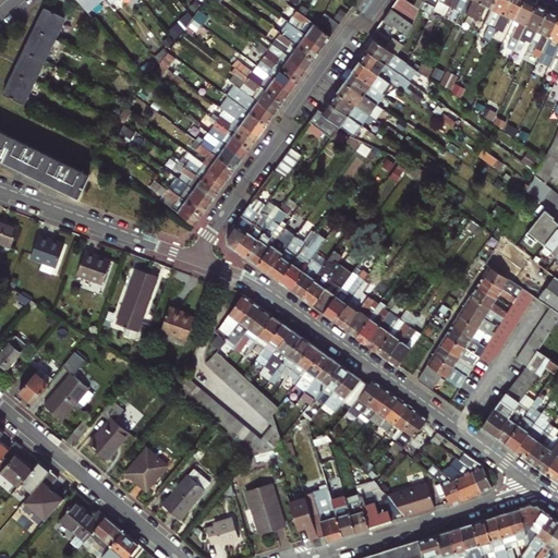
[(106,0),(76,0),(91,16),(107,1),(106,0)]
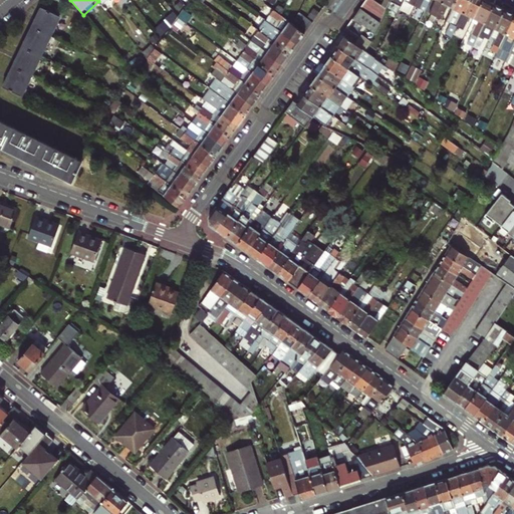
[(97,0),(98,1),(105,9),(114,1),(113,0),(97,0)]
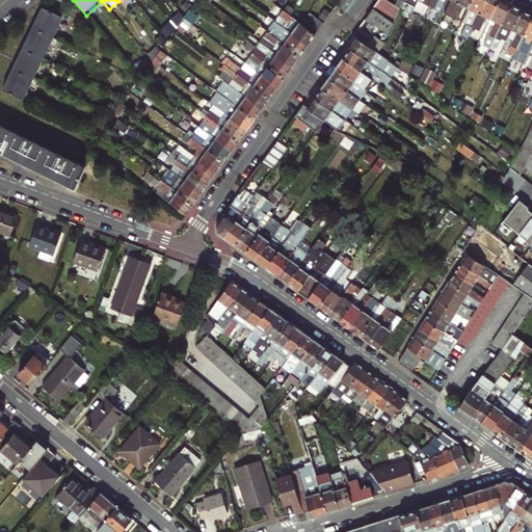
[(378,0),(376,3),(396,17),(403,0),(396,0),(394,5),(387,0),(378,0)]
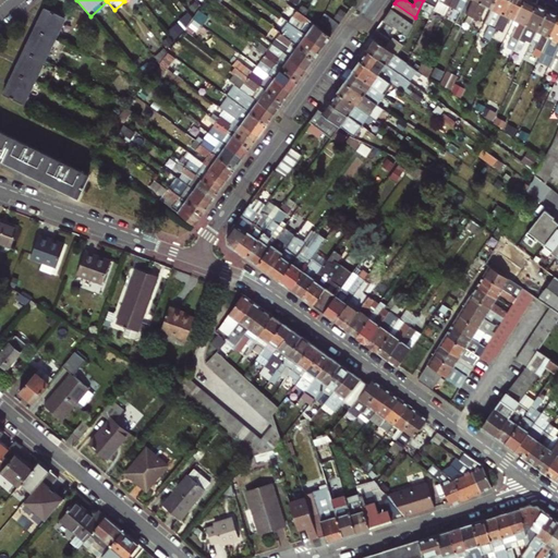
[(451,0),(449,5),(440,23),(446,25),(455,9),(460,12),(465,0),(451,0)]
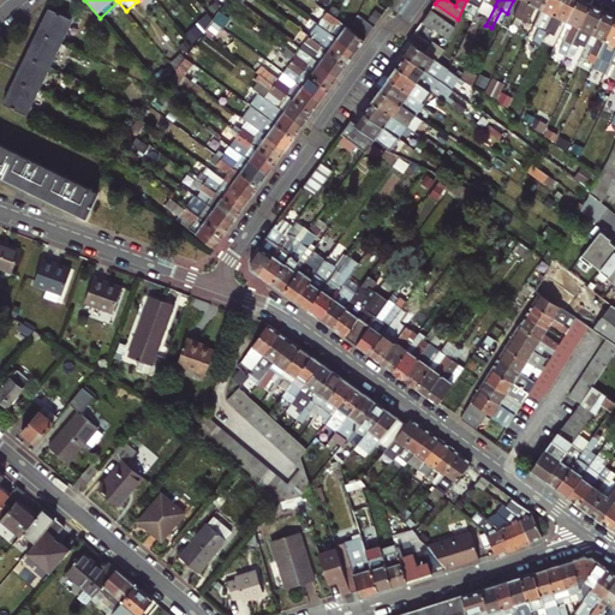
[(520,18),(529,0),(519,0),(513,16),(520,18)]
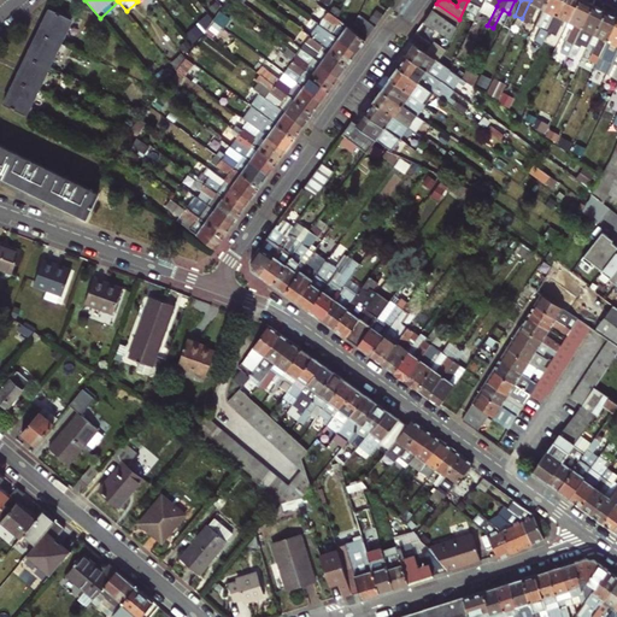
[(546,0),(530,0),(522,18),(529,22),(538,5),(542,9),(546,0)]
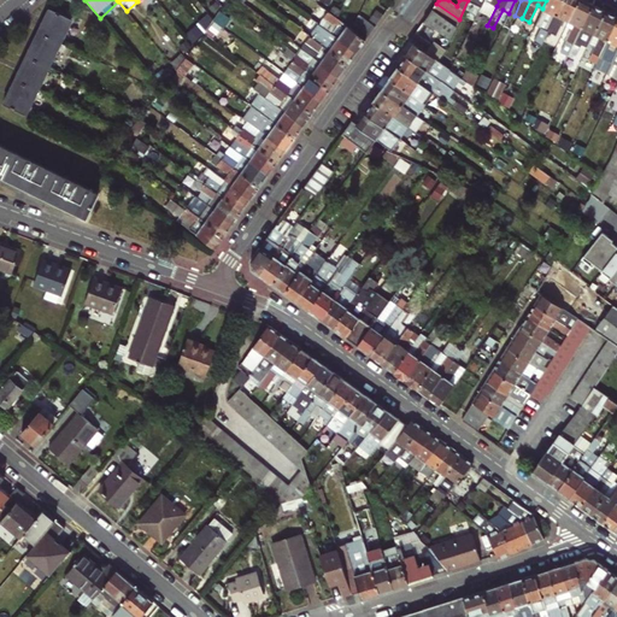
[(547,31),(562,0),(546,0),(542,9),(548,11),(540,28),(547,31)]
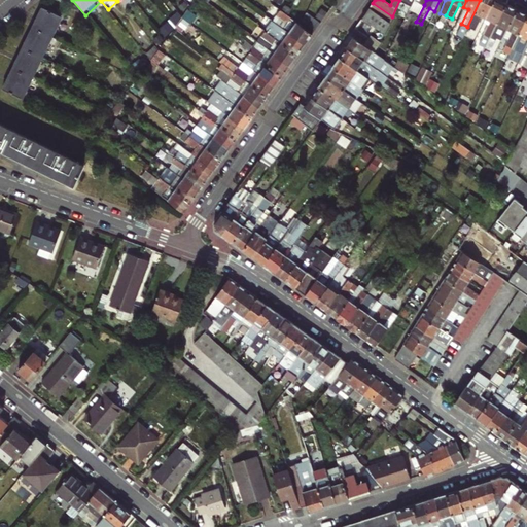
[(493,0),(480,0),(467,27),(473,30),(481,15),(486,18),(493,0)]
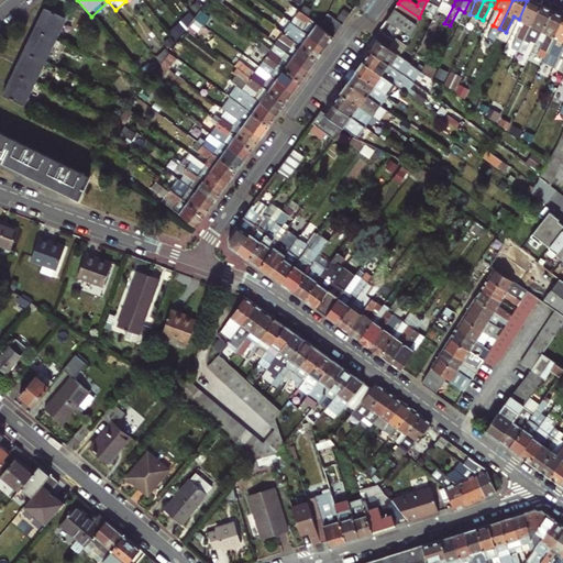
[(531,0),(527,0),(519,19),(523,21),(511,46),(518,50),(522,40),(540,4),(531,0)]
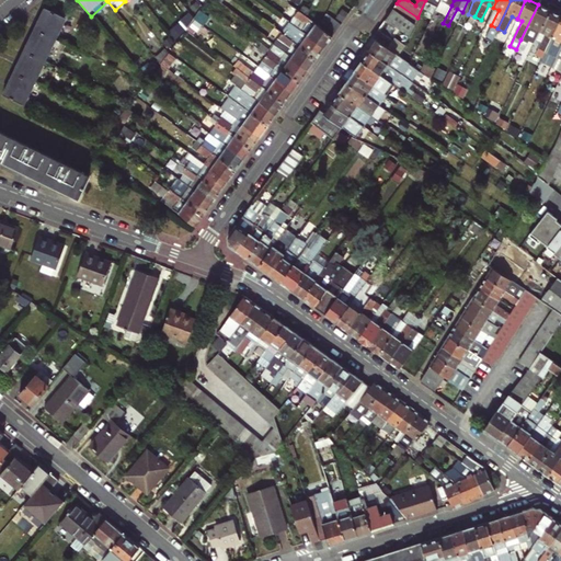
[(397,3),(393,9),(414,24),(418,18),(397,3)]
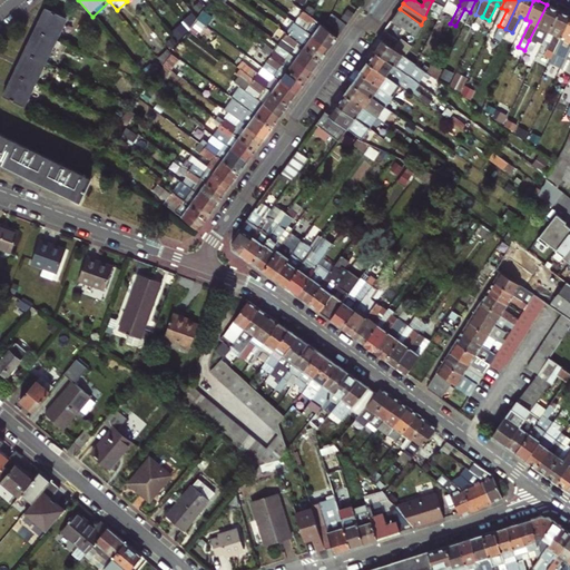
[(558,9),(547,5),(529,40),(540,46),(548,30),(558,9)]
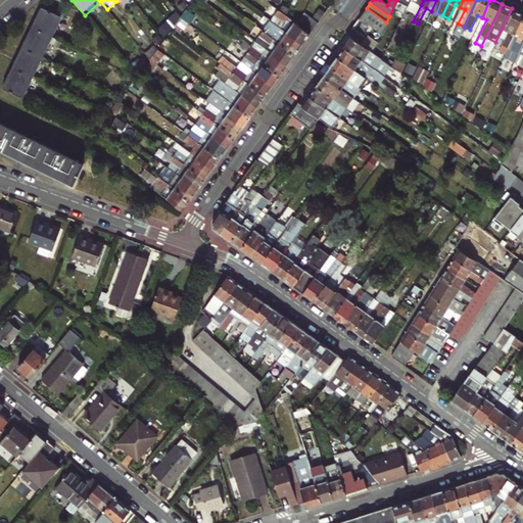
[(60,15),(46,8),(42,7),(33,28),(50,36),(60,15)]
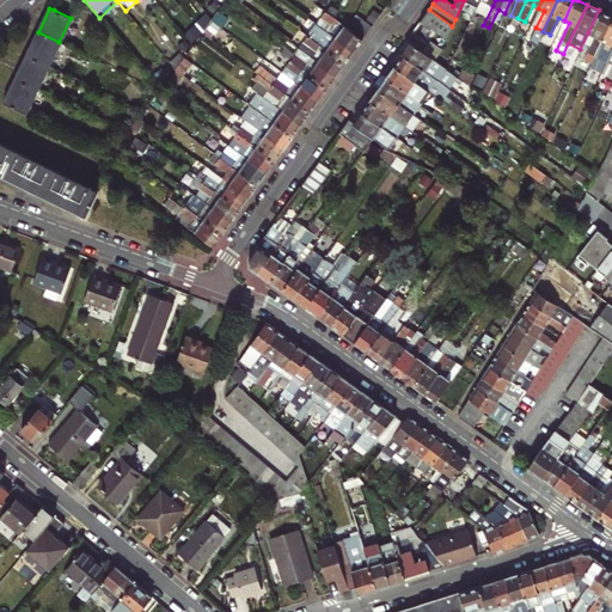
[(221,8),(215,17),(207,10),(189,32),(197,40),(204,30),(214,38),(231,17),(221,8)]
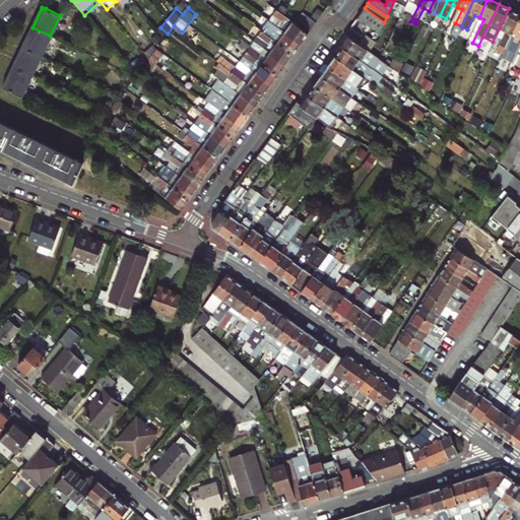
[(318,19),(325,13),(321,7),(313,14),(318,19)]
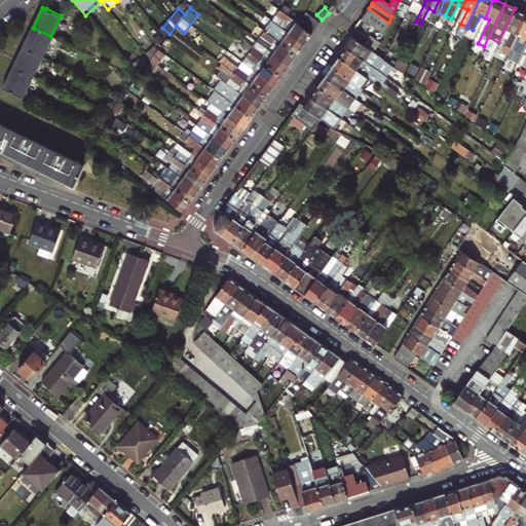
[(388,23),(369,8),(361,19),(382,35),(388,23)]
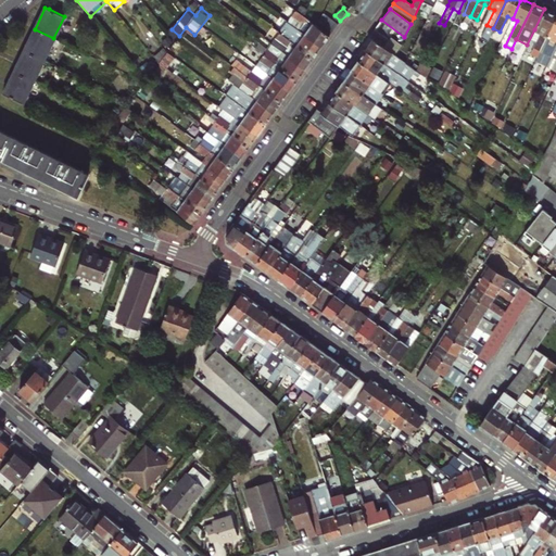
[(555,14),(544,9),(534,29),(539,32),(532,47),(534,48),(540,50),(555,15),(555,14)]
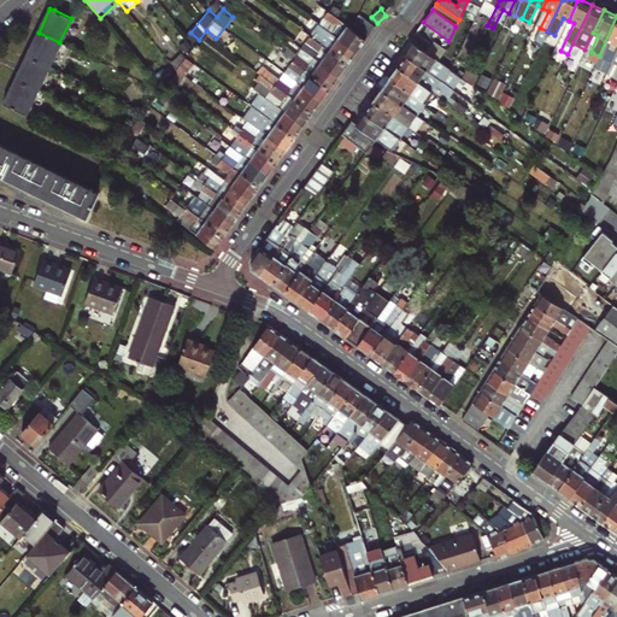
[(351,29),(339,21),(328,12),(319,25),(357,52),(366,40),(351,29)]
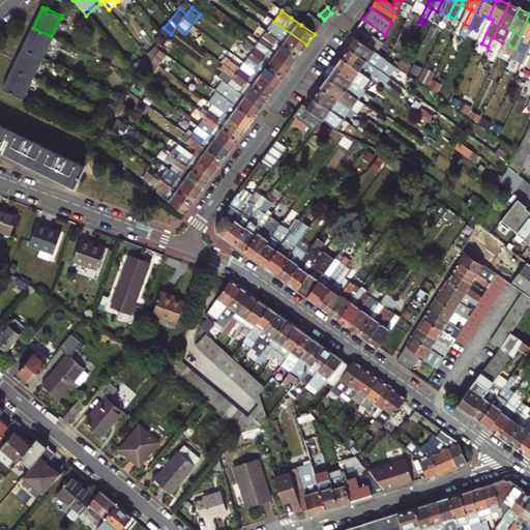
[(308,13),(301,25),(315,34),(322,24),(308,13)]
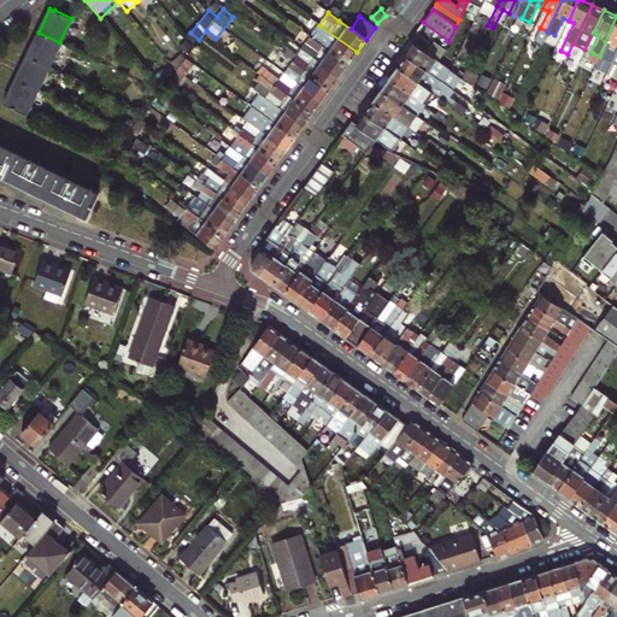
[(616,50),(616,17),(599,56),(597,60),(604,64),(607,56),(613,59),(616,50)]
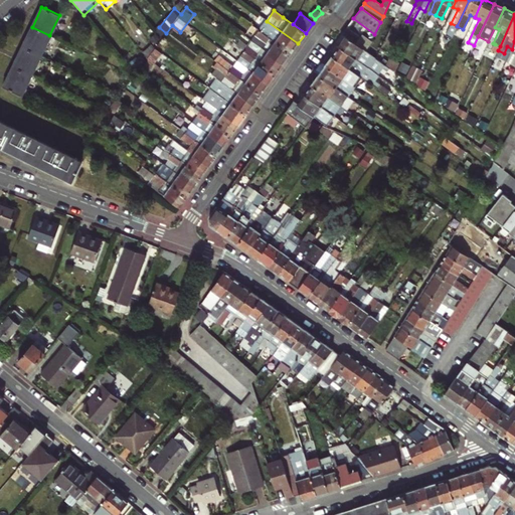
[(267,21),(260,30),(291,53),(298,43),(267,21)]
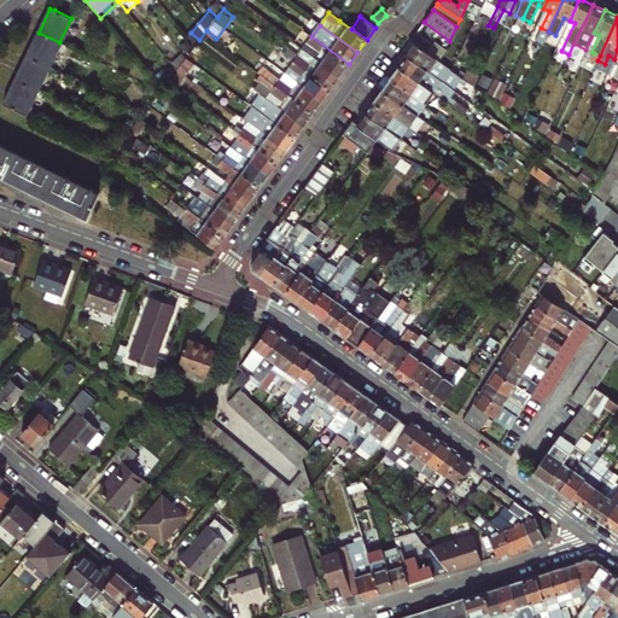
[(436,39),(420,27),(417,33),(431,44),(436,39)]
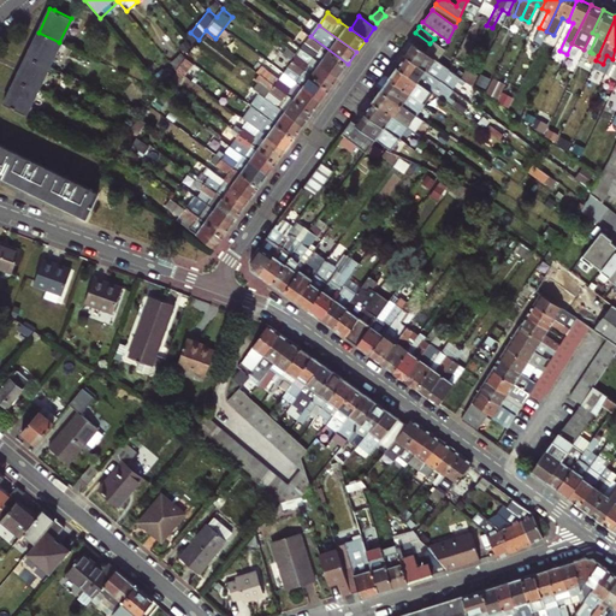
[(59,42),(39,33),(27,55),(48,66),(59,42)]
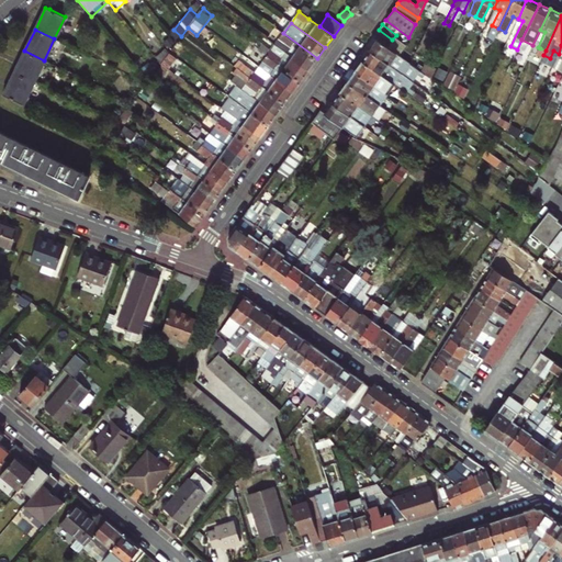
[(388,46),(392,40),(379,30),(374,36),(379,40),(388,46)]
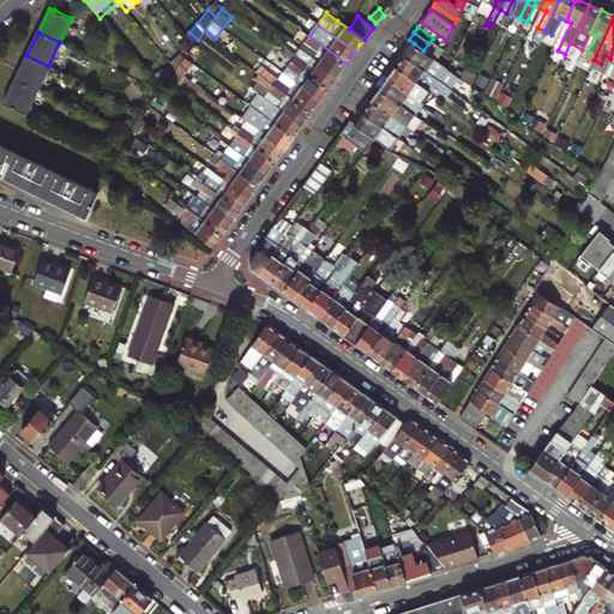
[(347,64),(309,36),(305,43),(317,52),(313,58),(338,76),(347,64)]
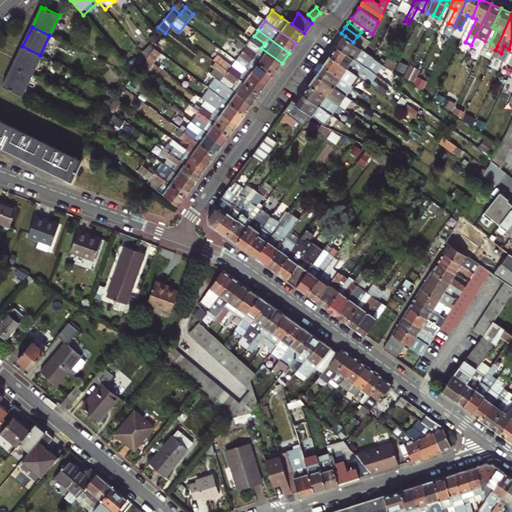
[(360,35),(354,43),(364,50),(370,42),(360,35)]
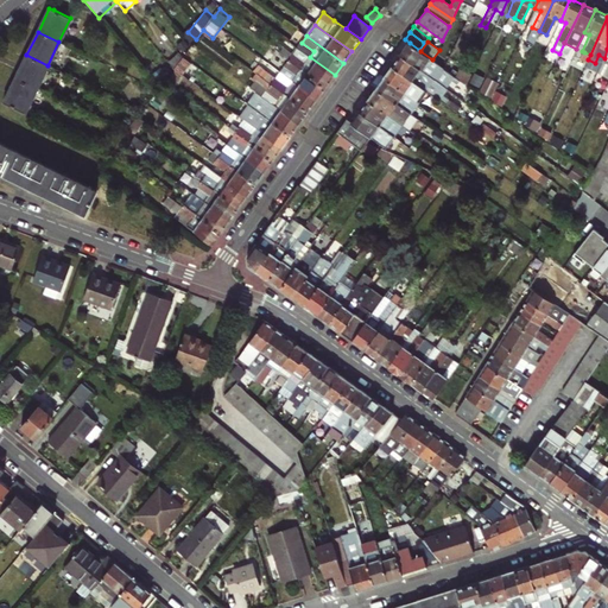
[(314,51),(302,43),(297,49),(310,57),(314,51)]
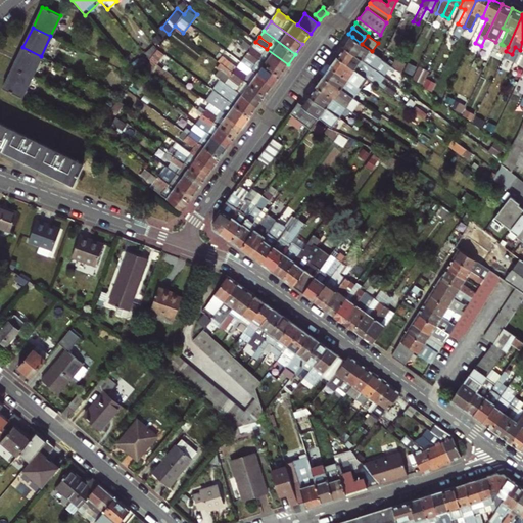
[(361,53),(376,64),(395,78),(399,72),(372,51),(362,44),(361,43),(352,37),(344,47),(358,57),(361,53)]
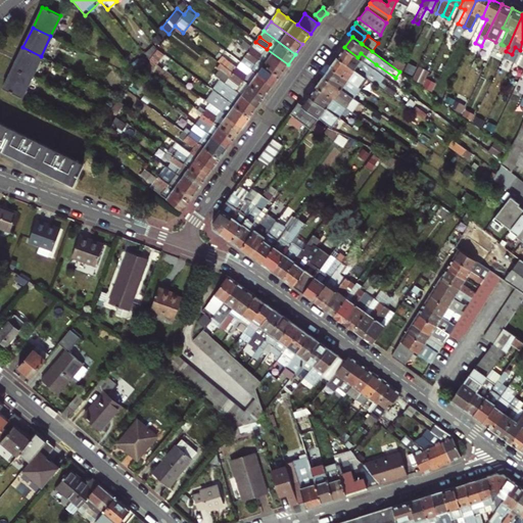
[(263,54),(267,49),(255,42),(252,46),(263,54)]
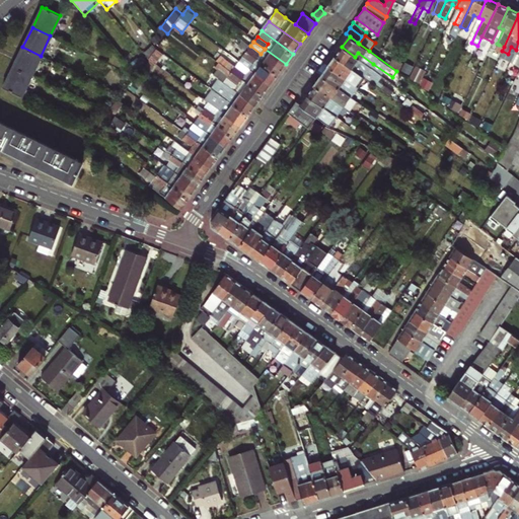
[(157,45),(148,50),(154,63),(164,58),(157,45)]
